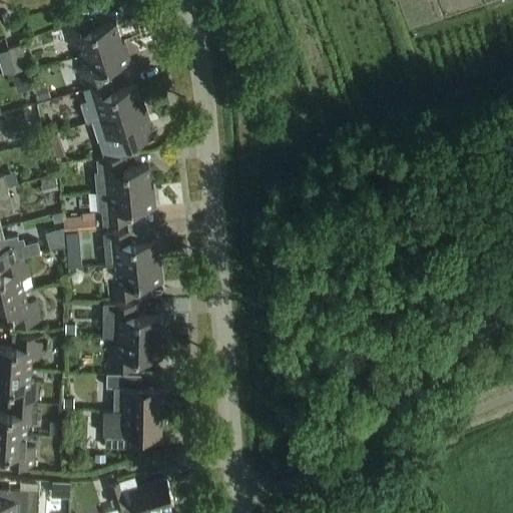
[(122,42),(115,22),(91,30),(87,19),(63,26),(69,46),(78,43),(82,55),(122,42)]
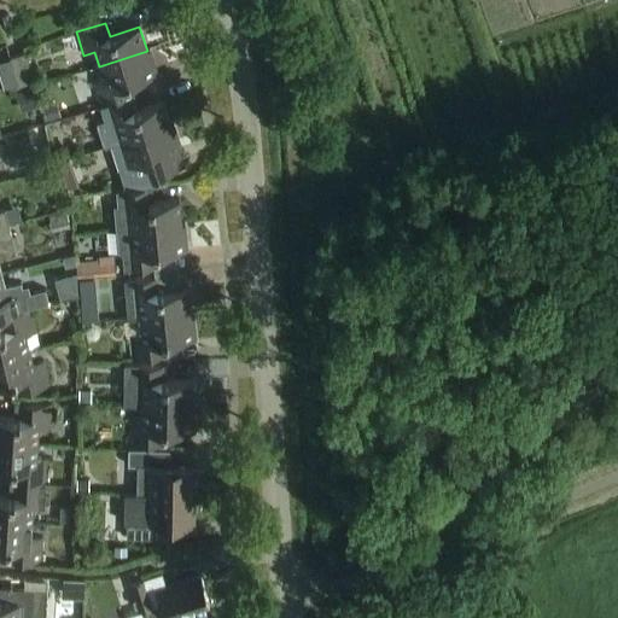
[(150,50),(147,51),(99,66),(104,80),(93,83),(100,108),(129,98),(126,85),(158,74),(150,50)]
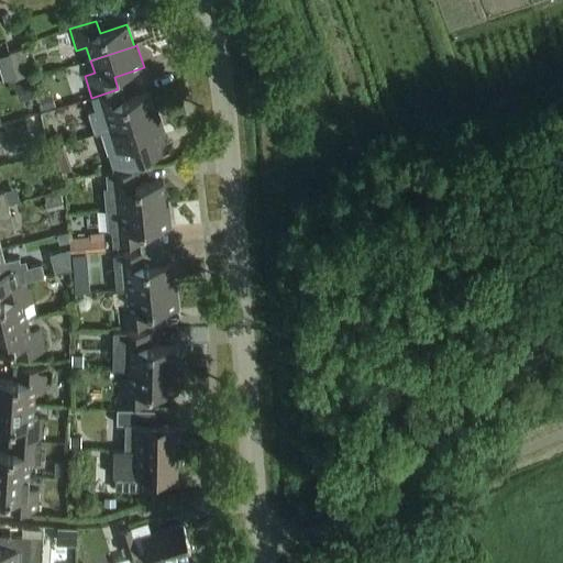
[(18,79),(31,76),(22,48),(9,53),(18,79)]
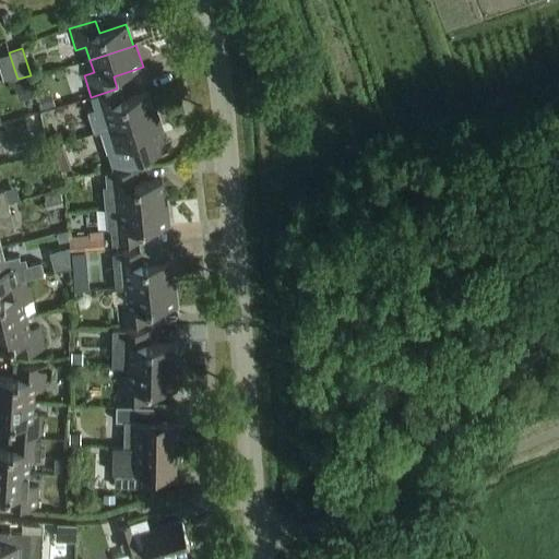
[(20,83),(14,85),(20,103),(35,98),(33,92),(30,80),(20,83)]
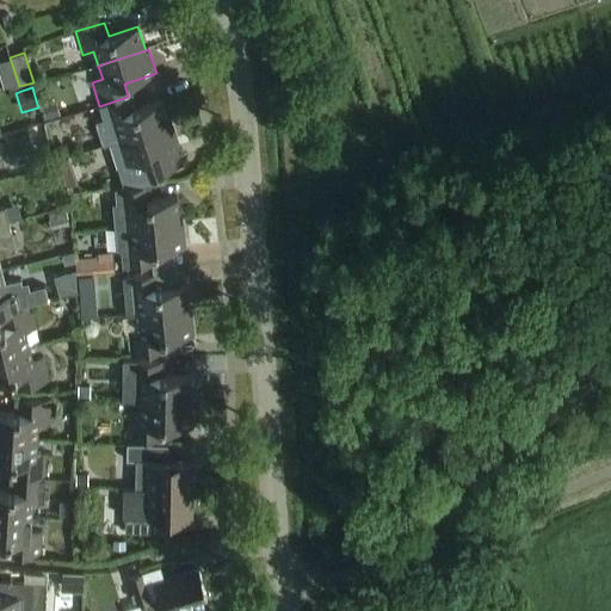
[(103,146),(111,143),(170,125),(170,124),(161,102),(133,110),(128,97),(99,106),(103,119),(96,122),(103,146)]
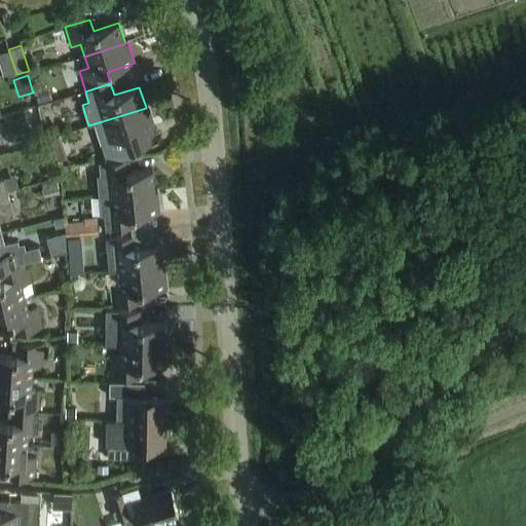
[(47,87),(34,90),(38,104),(51,100),(47,87)]
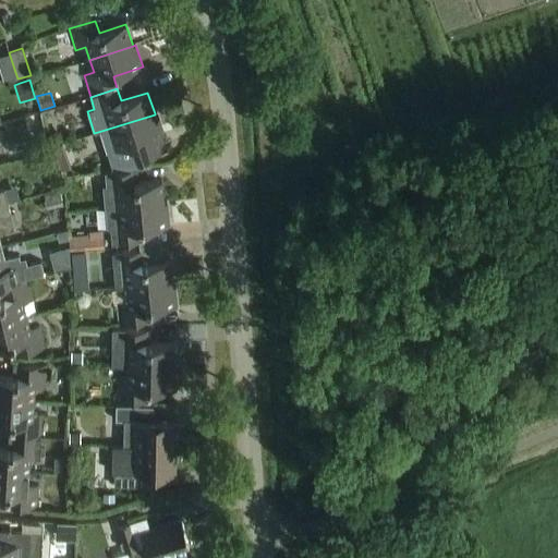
[(101,131),(112,165),(166,148),(162,135),(165,135),(157,112),(155,113),(155,114),(101,131)]
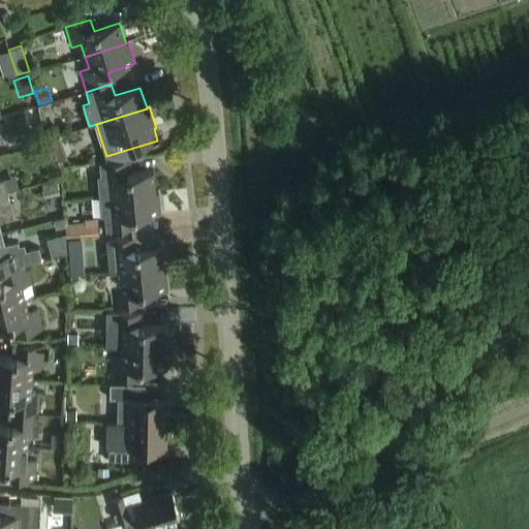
[(53,125),(47,127),(50,138),(61,135),(59,128),(53,125)]
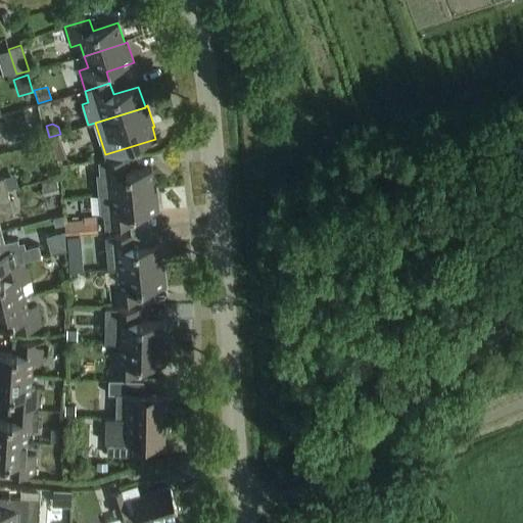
[(59,134),(49,138),(58,165),(63,165),(61,159),(66,158),(59,134)]
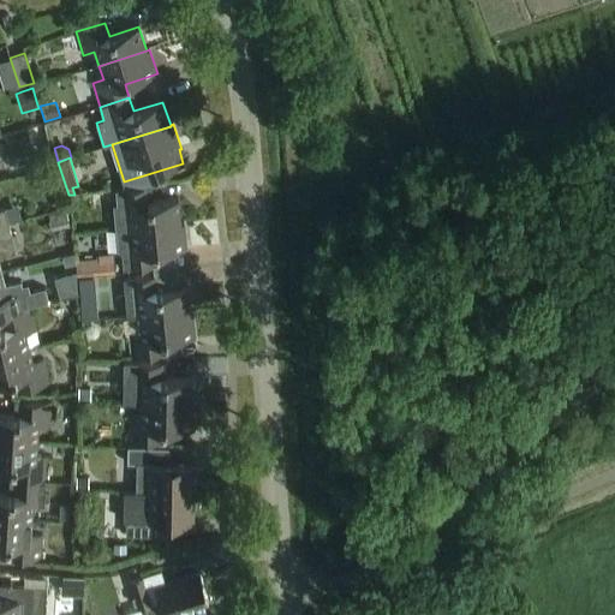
[(181,225),(180,224),(179,199),(148,202),(147,187),(115,191),(117,206),(113,206),(115,231),(181,225)]
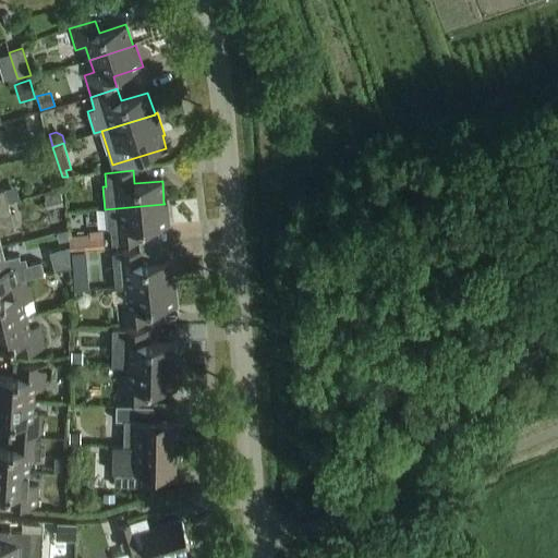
[(5,190),(9,203),(20,201),(16,186),(5,190)]
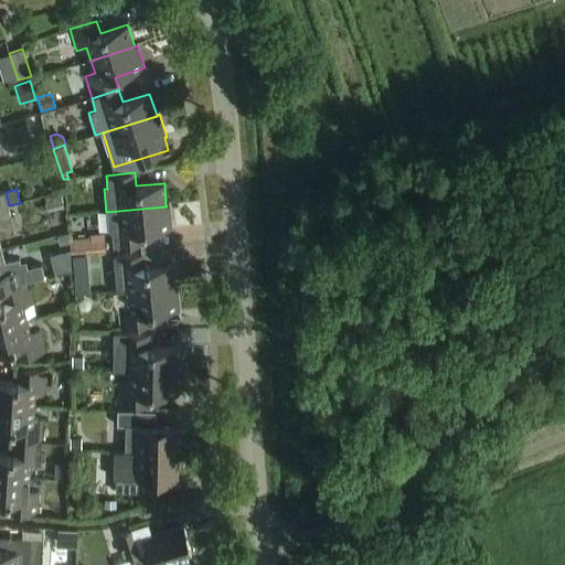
[(61,194),(45,198),(48,208),(63,203),(61,194)]
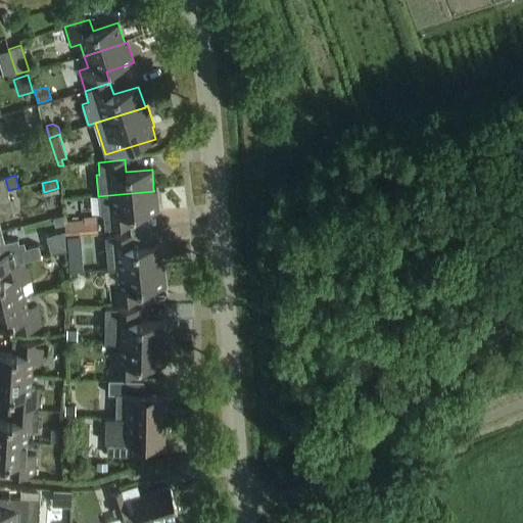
[(154,191),(98,196),(99,214),(103,217),(105,229),(131,227),(130,215),(159,211),(156,190),(153,190),(154,191)]
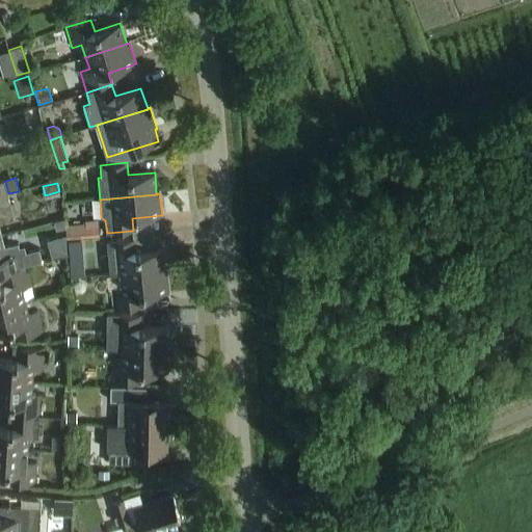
[(0,235),(1,235),(0,231),(0,222),(15,219),(8,194),(0,196),(0,235)]
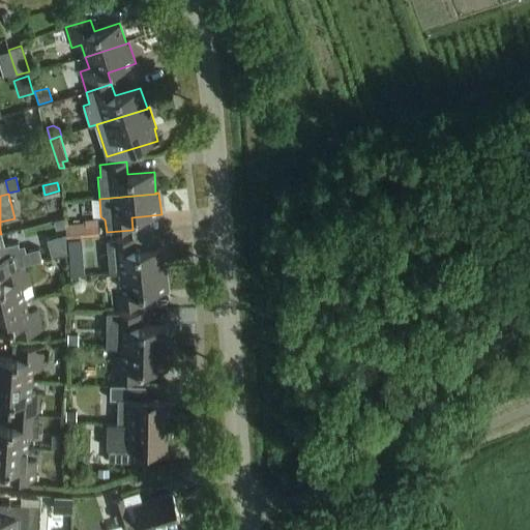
[(92,223),(65,226),(66,240),(93,237),(92,223)]
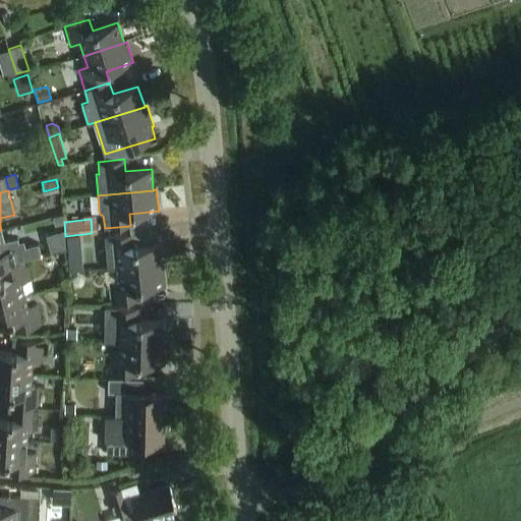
[(0,266),(1,267),(25,261),(41,257),(38,244),(25,247),(24,241),(18,242),(17,238),(4,241),(1,230),(0,230),(0,266)]
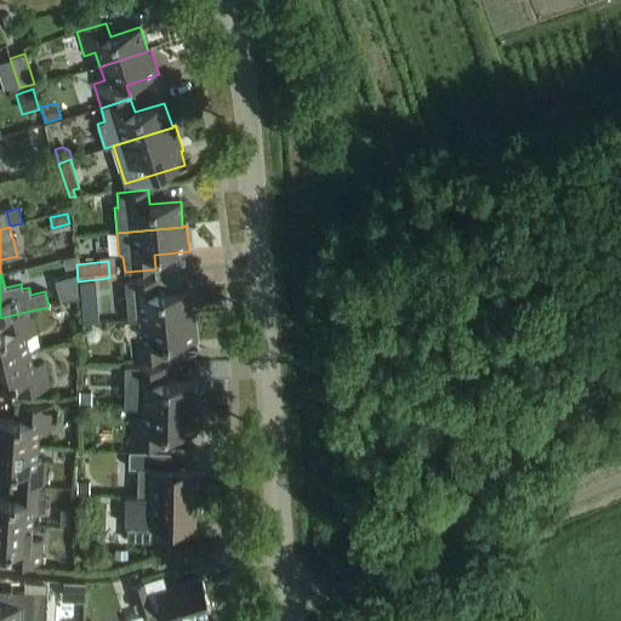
[(192,315),(189,290),(158,294),(157,279),(125,281),(127,307),(130,322),(141,320),(192,315)]
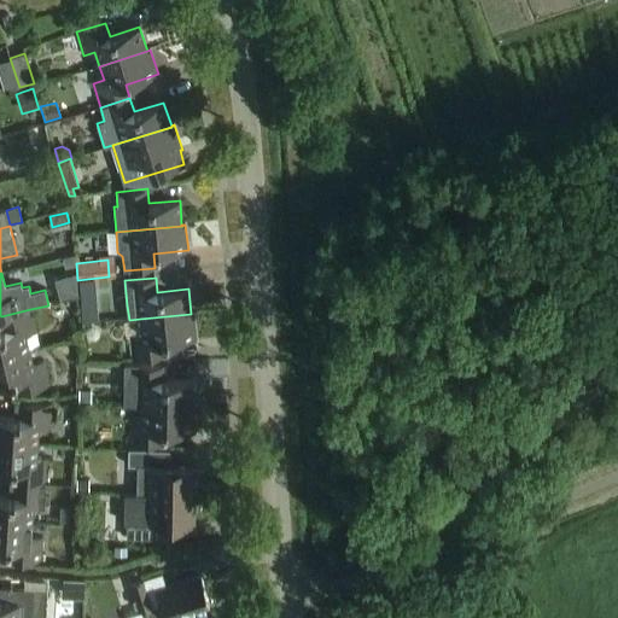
[(82,301),(98,299),(97,280),(81,281),(82,301)]
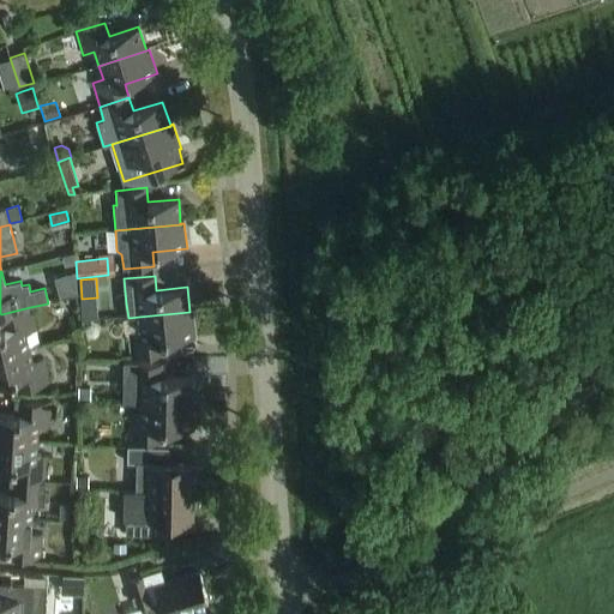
[(0,355),(29,348),(25,335),(37,331),(30,307),(1,314),(5,329),(0,329),(0,355)]
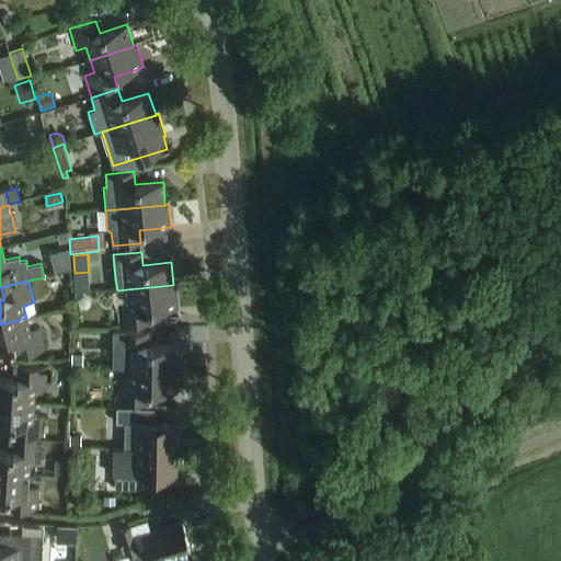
[(173,285),(127,289),(128,302),(118,304),(121,327),(148,323),(147,310),(178,308),(175,284),(173,285)]
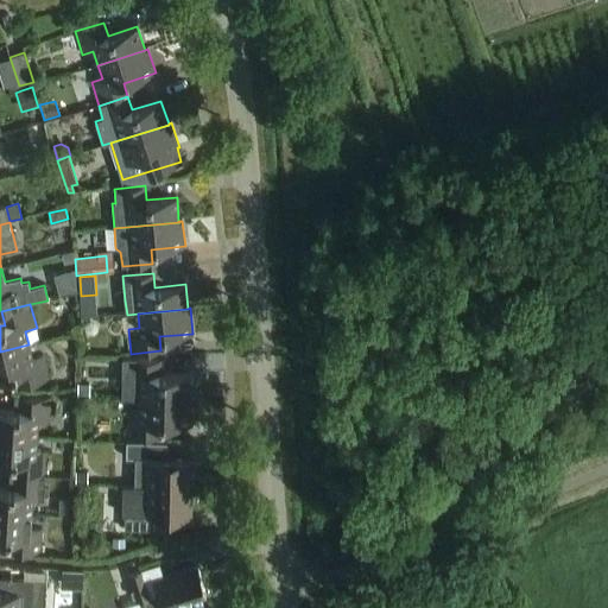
[(0,352),(0,378),(17,374),(20,387),(50,380),(44,356),(32,359),(29,344),(0,352)]
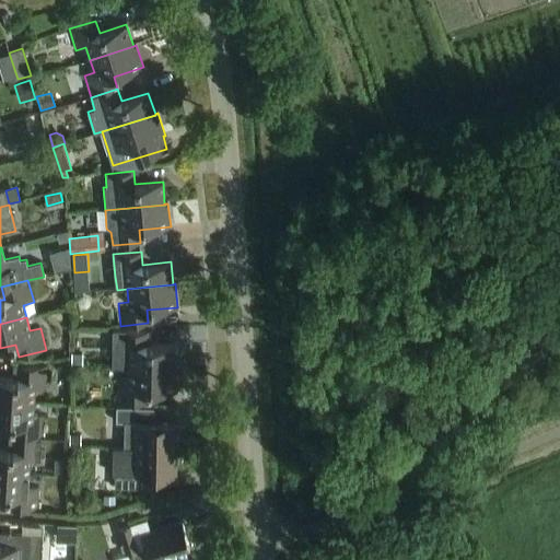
[(112,368),(128,368),(174,369),(174,368),(175,346),(147,345),(147,331),(113,331),(112,368)]
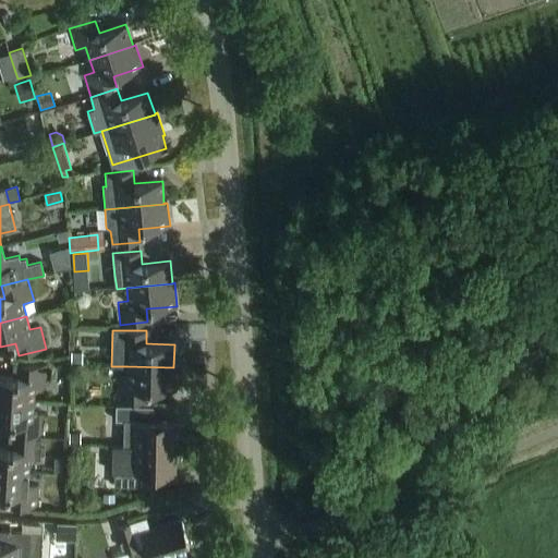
[(72,353),(71,363),(83,364),(83,354),(72,353)]
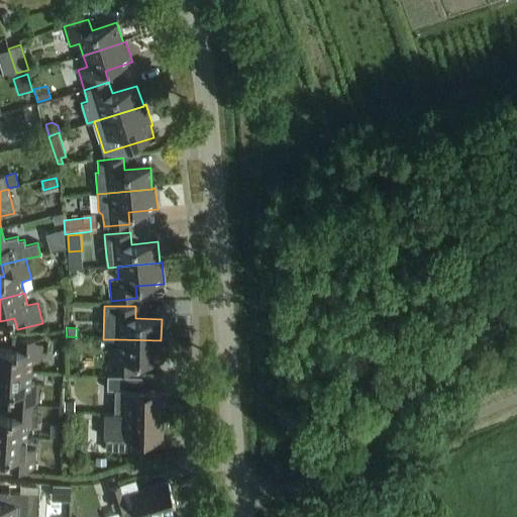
[(0,370),(31,372),(32,359),(41,360),(42,339),(17,337),(16,349),(0,347),(0,370)]
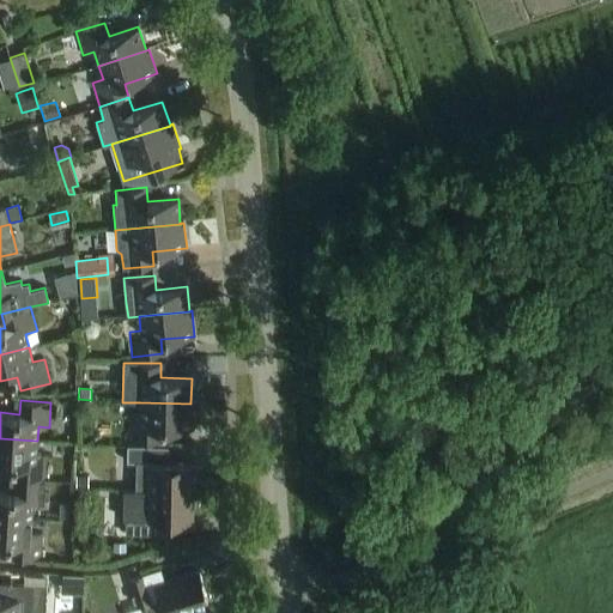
[(190,404),(140,402),(140,417),(129,417),(128,442),(159,442),(159,428),(194,429),(194,402),(190,402),(190,404)]
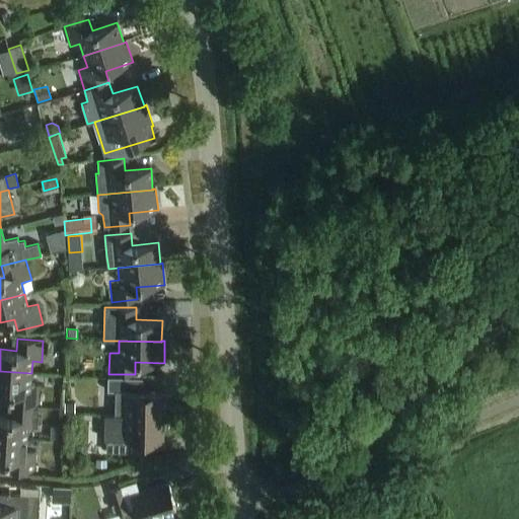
[(0,392),(13,393),(12,405),(39,408),(41,386),(30,385),(31,373),(0,371),(0,392)]
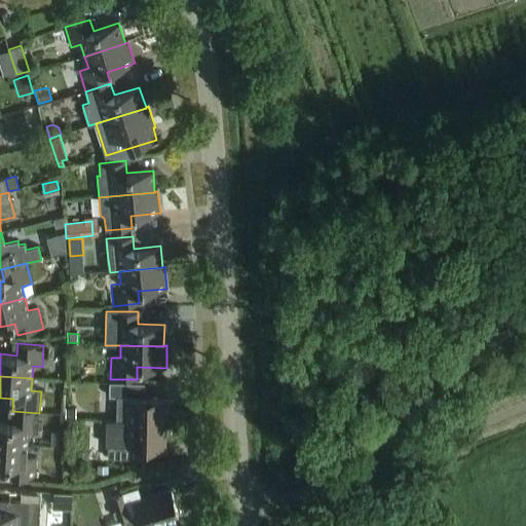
[(117,397),(116,421),(165,422),(165,398),(145,398),(146,383),(109,382),(109,397),(117,397)]
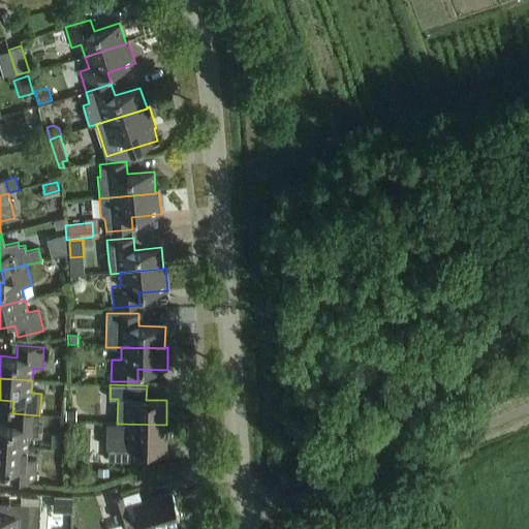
[(66,410),(66,421),(75,421),(75,410),(66,410)]
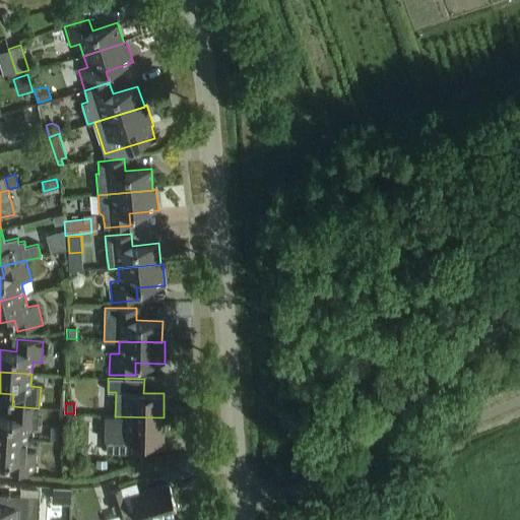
[(0,438),(27,441),(27,429),(38,429),(39,408),(12,406),(12,418),(0,416),(0,438)]
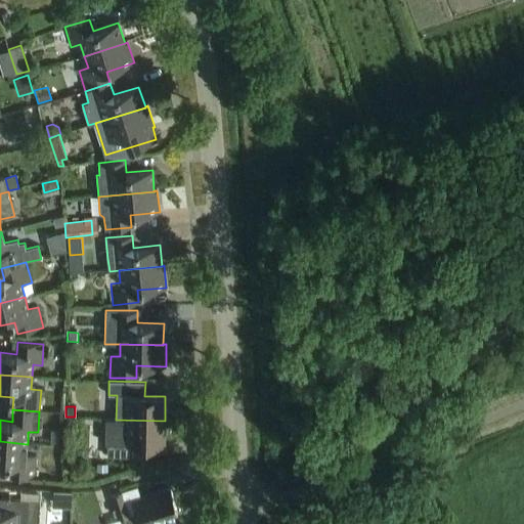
[(165,421),(116,420),(105,420),(104,443),(107,443),(107,457),(143,457),(143,444),(164,445),(165,421)]
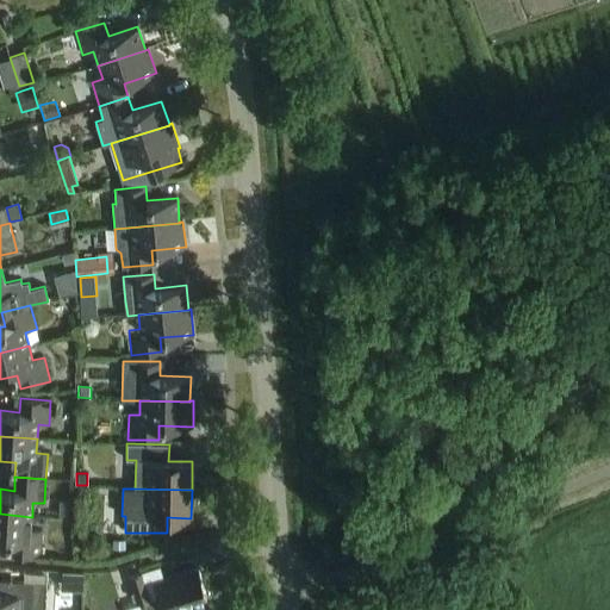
[(0,514),(0,539),(11,541),(10,555),(41,556),(42,531),(31,531),(32,517),(0,514)]
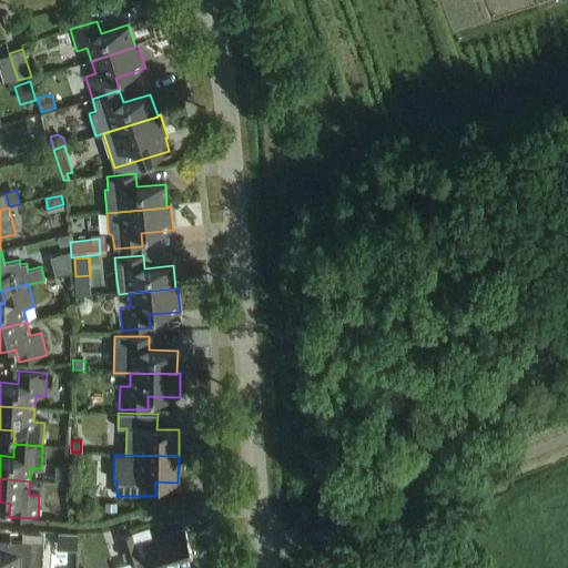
[(158,567),(193,557),(184,530),(153,540),(149,527),(118,537),(127,564),(130,563),(131,567),(158,567)]
